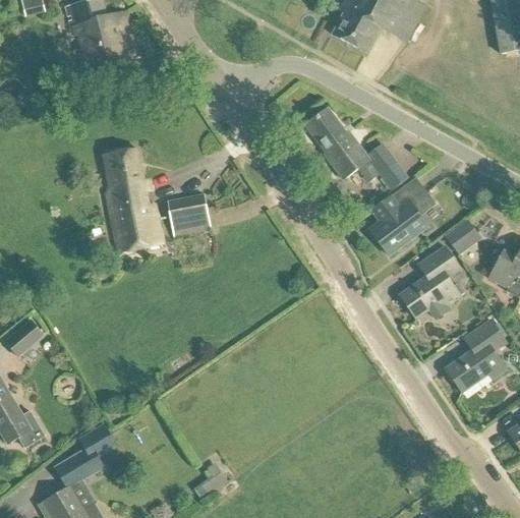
[(106,16),(102,0),(88,0),(65,6),(80,68),(137,57),(125,12),(106,16)]
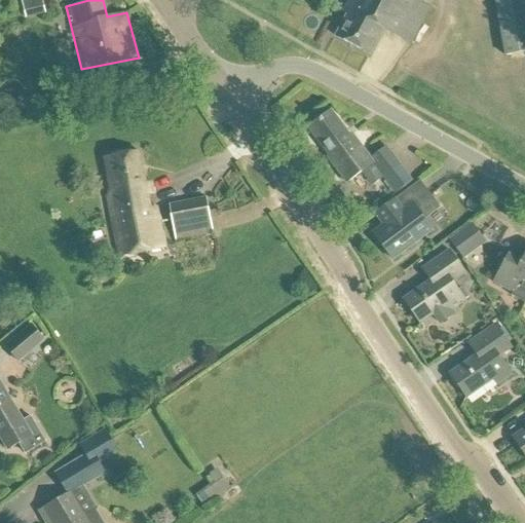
[(345,12),(333,36),(369,54),(370,52),(382,28),(388,31),(411,43),(412,41),(430,7),(418,1),(418,0),(346,0),(341,10),(345,12)]
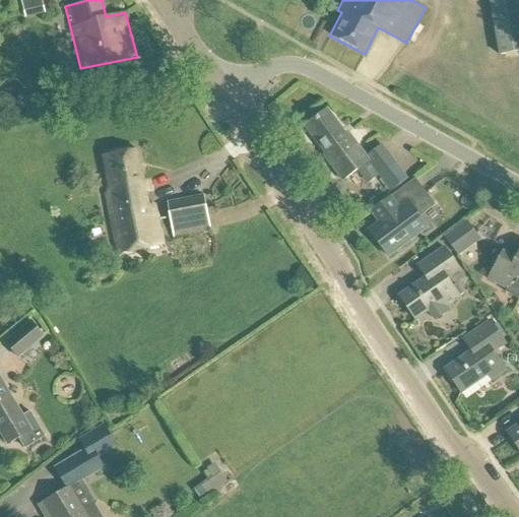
[(518,16),(494,21),(499,53),(518,49),(518,16)]
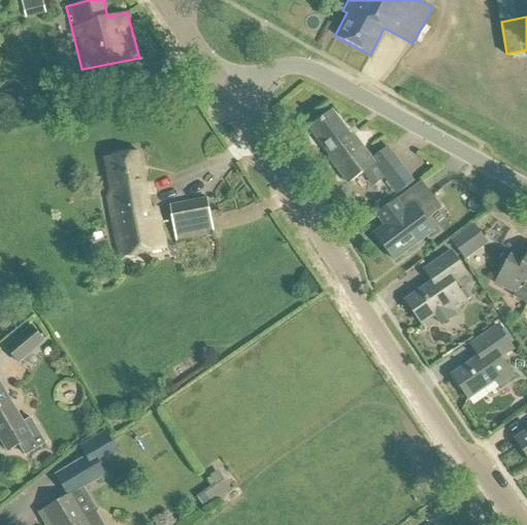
[(351,134),(332,109),(308,127),(330,155),(328,157),(348,182),(374,162),(353,133),(351,134)]
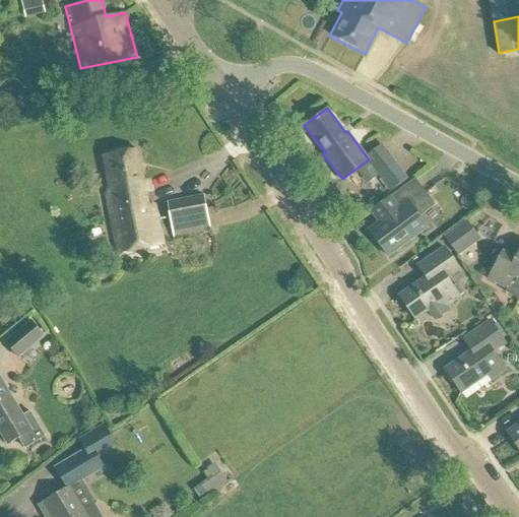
[(143,180),(137,147),(104,154),(110,187),(104,190),(116,252),(165,243),(157,203),(147,204),(145,192),(152,191),(149,179),(143,180)]
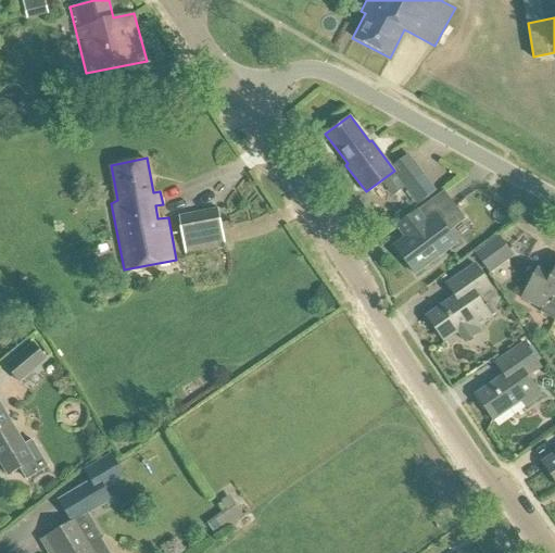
[(417,203),(436,189),(423,172),(404,186),(417,203)]
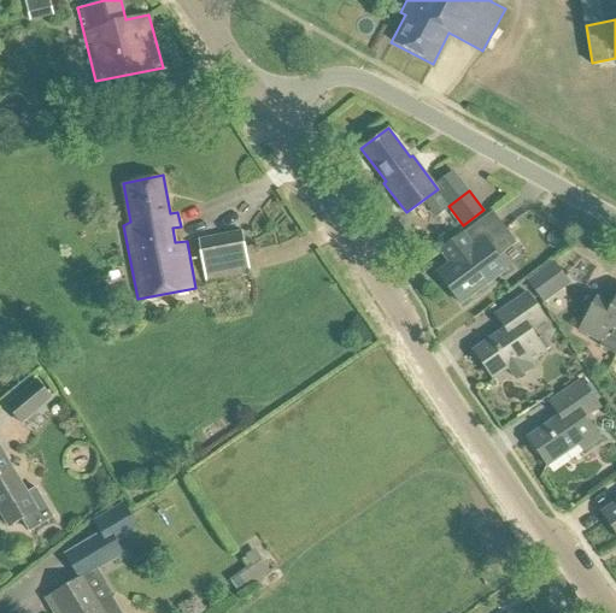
[(449,263),(436,271),(461,304),(506,269),(498,257),(490,246),(509,231),(508,230),(492,210),(464,230),(439,249),(449,263)]
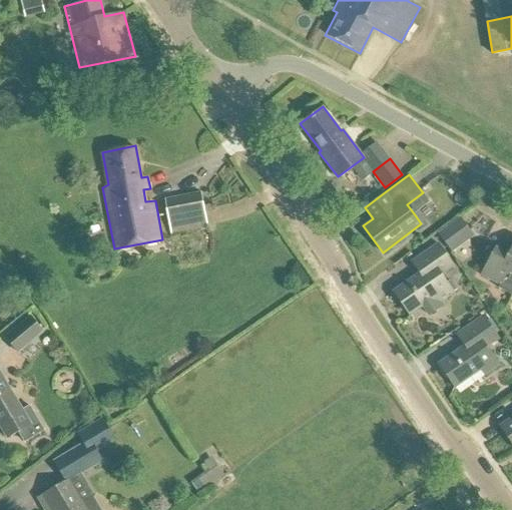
[(199,191),(163,198),(170,232),(206,225),(199,191)]
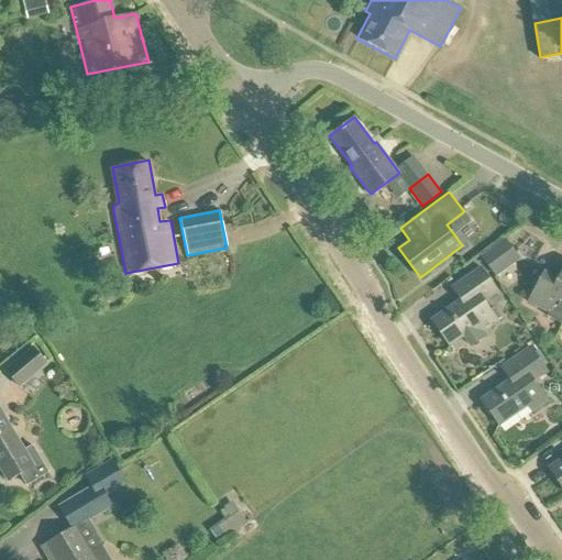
[(502,238),(481,254),(495,275),(517,259),(502,238)]
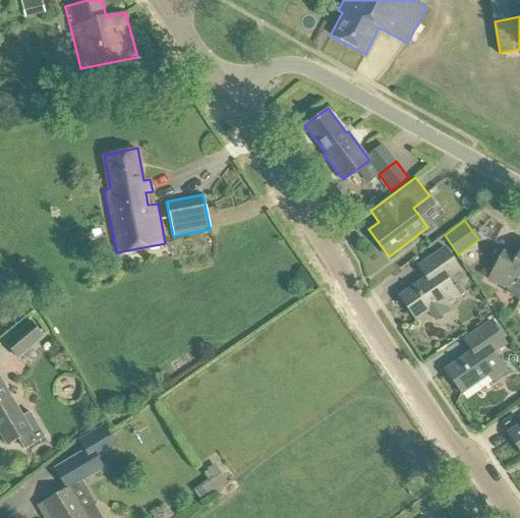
[(460,269),(445,246),(417,265),(425,277),(399,295),(415,319),(426,310),(434,320),(448,309),(442,300),(446,305),(460,295),(448,278),(460,269)]
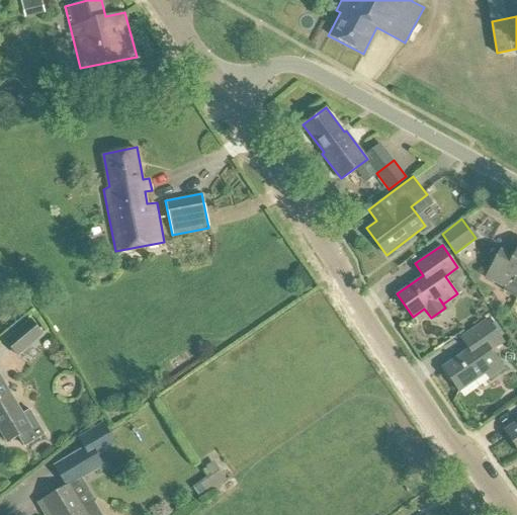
[(486,276),(516,293),(516,247),(512,256),(500,250),(486,276)]
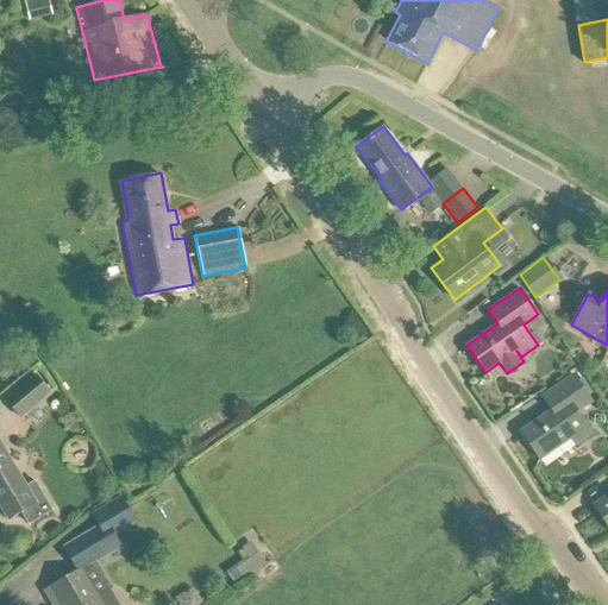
[(5,397),(20,415),(51,390),(36,371),(5,397)]
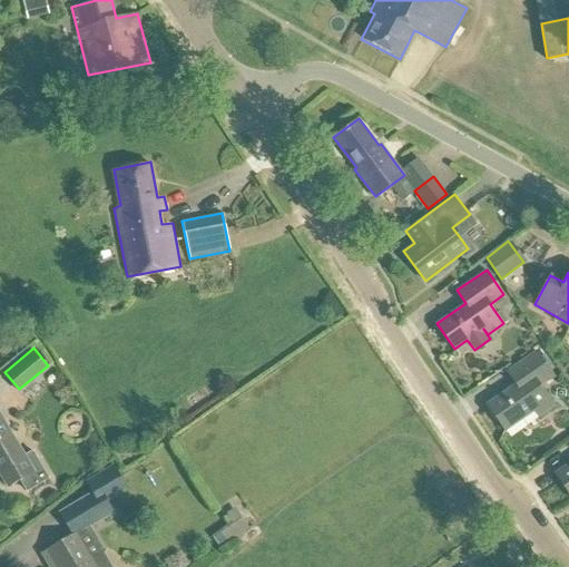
[(553,375),(537,350),(507,371),(516,383),(487,403),(504,429),(533,409),(538,416),(553,404),(540,384),(553,375)]
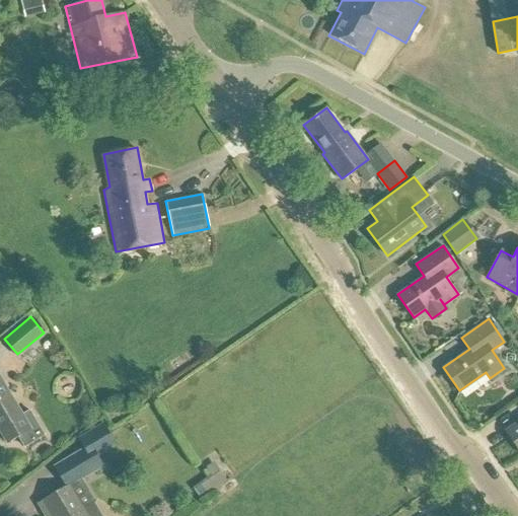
[(0,431),(7,442),(17,436),(24,447),(45,435),(29,409),(21,413),(0,376),(0,431)]
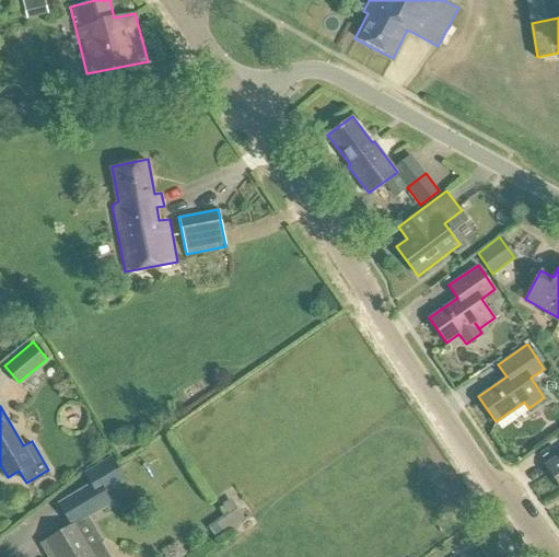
[(558,454),(545,465),(558,485),(558,454)]
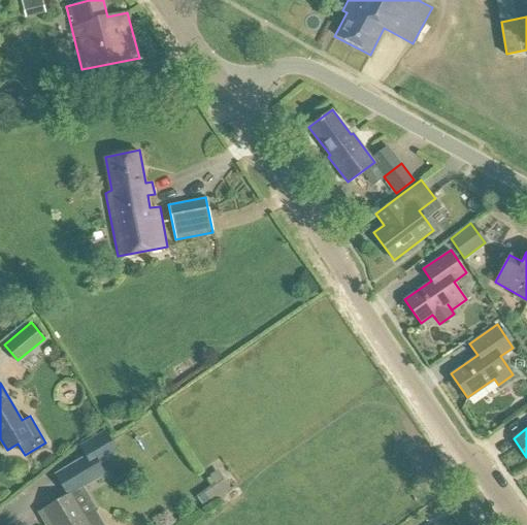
[(105,430),(80,445),(86,454),(65,469),(72,481),(77,487),(100,471),(96,464),(118,452),(105,430)]
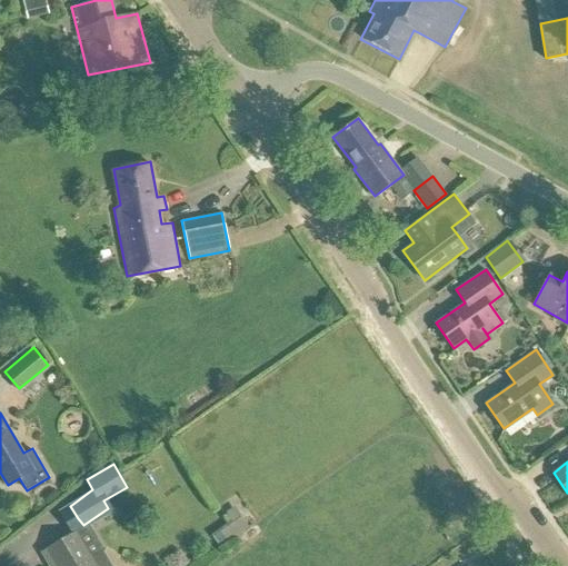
[(243,515),(227,526),(233,536),(249,525),(243,515)]
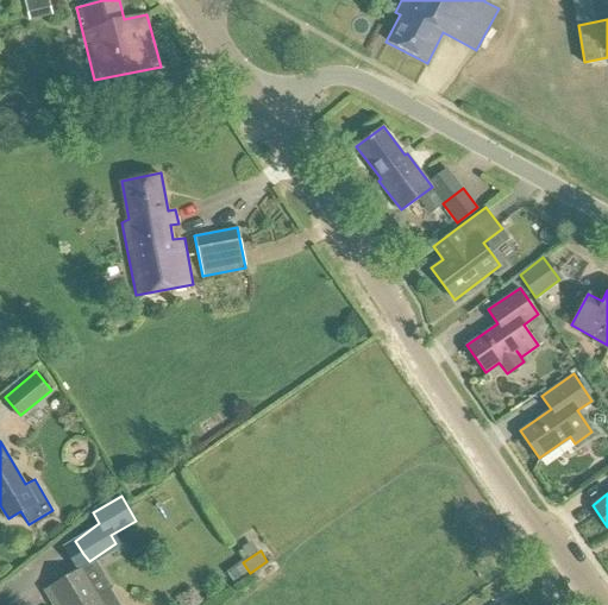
[(118,604),(110,591),(113,585),(108,583),(96,563),(93,561),(44,590),(52,604),(118,604)]
